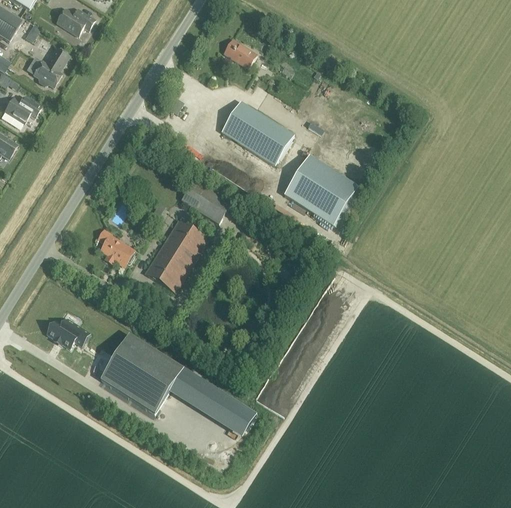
[(13,0),(28,9),(33,0),(13,0)]
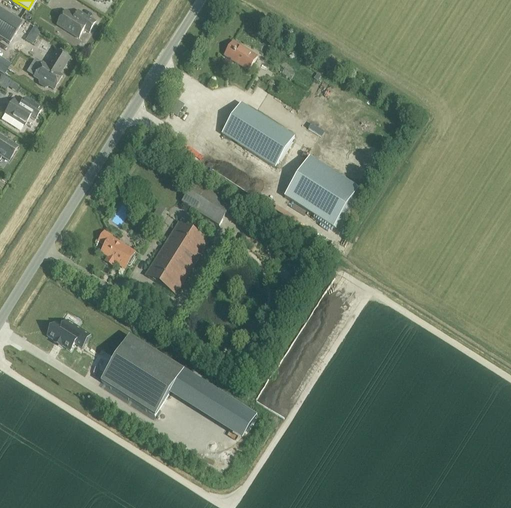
[(0,36),(8,41),(20,21),(0,8),(0,36)]
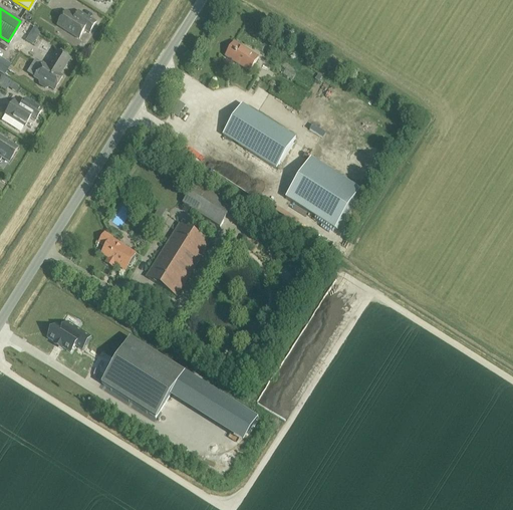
[(77,8),(74,14),(64,8),(56,22),(77,35),(83,27),(88,30),(95,19),(77,8)]
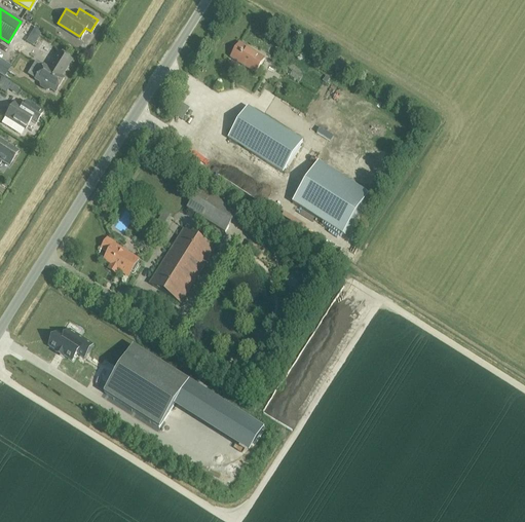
[(229,53),(254,69),(263,56),(238,39),(229,53)]
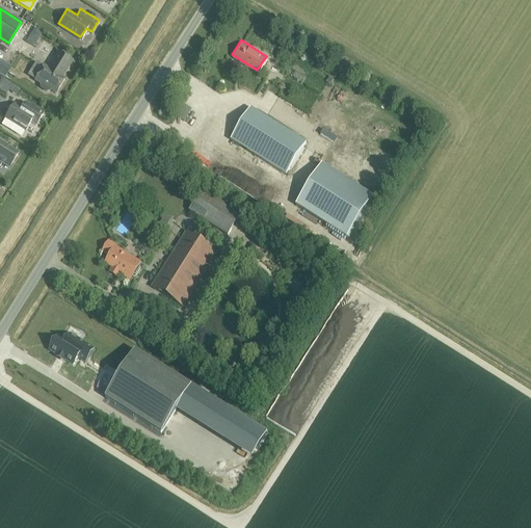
[(40,81),(38,82),(40,84),(46,88),(48,87),(49,86),(54,90),(63,76),(60,74),(71,57),(57,49),(47,66),(43,62),(33,77),(40,81)]
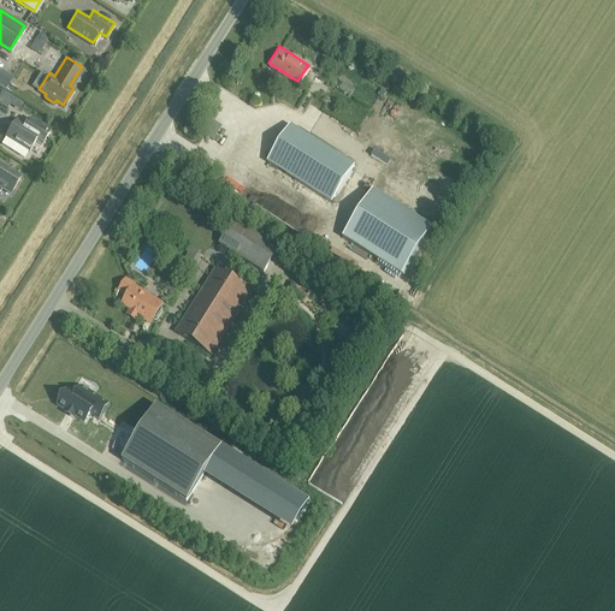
[(330,82),(344,88),(347,81),(333,75),(330,82)]
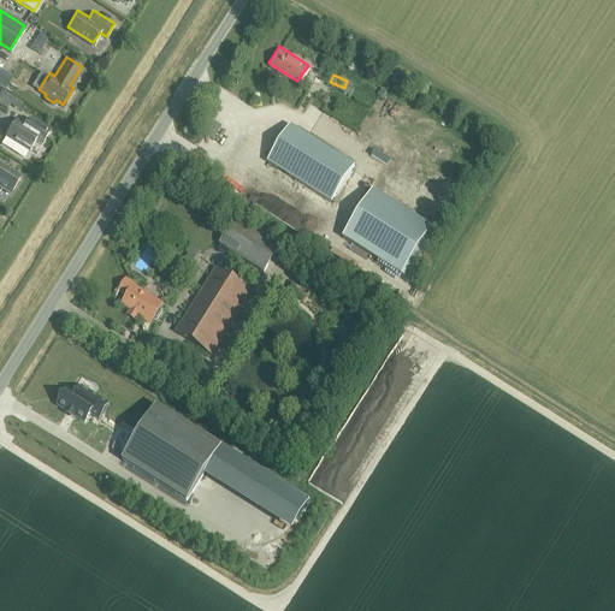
[(25,113),(22,120),(15,117),(5,134),(28,148),(34,137),(40,141),(48,128),(25,113)]
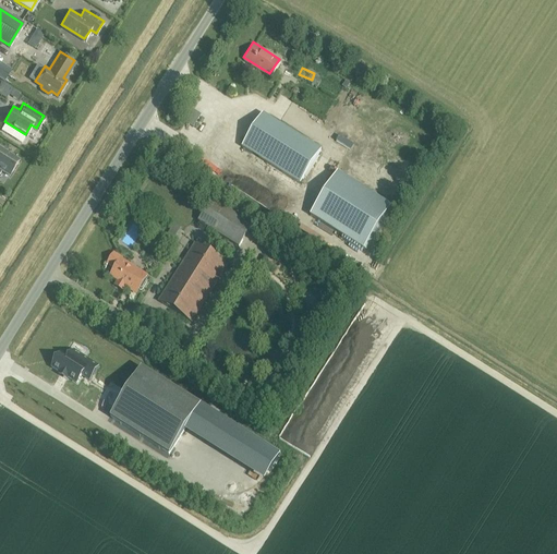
[(319,146),(262,110),(241,143),(299,179),(319,146)]
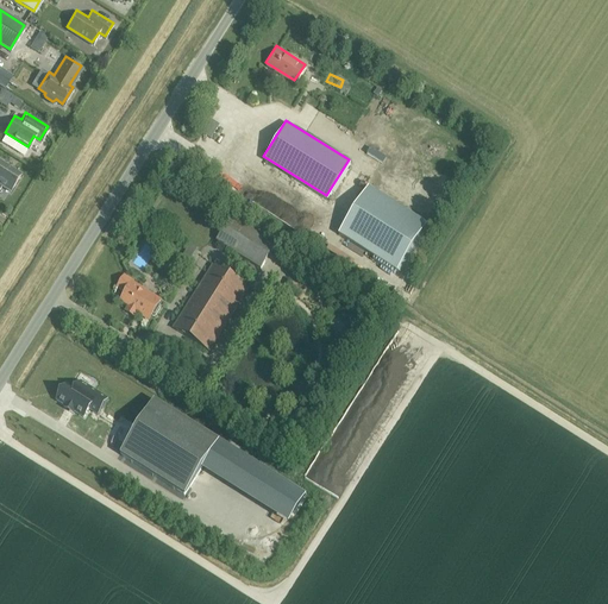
[(0,186),(1,183),(8,188),(19,171),(0,159),(0,186)]
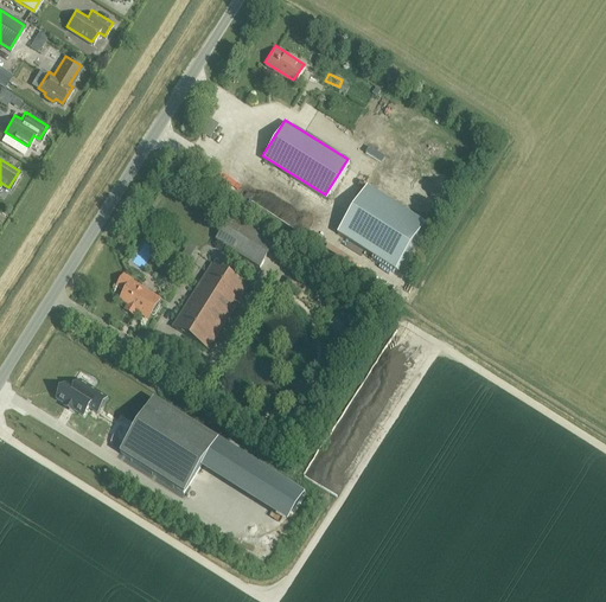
[(365,184),(336,230),(395,267),(425,221),(365,184)]
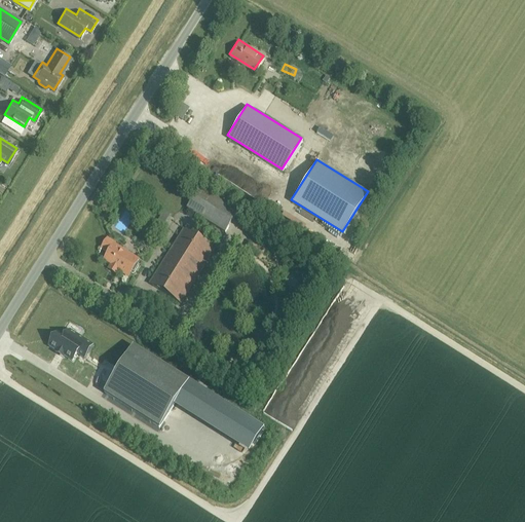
[(186,204),(224,228),(236,207),(198,184),(186,204)]
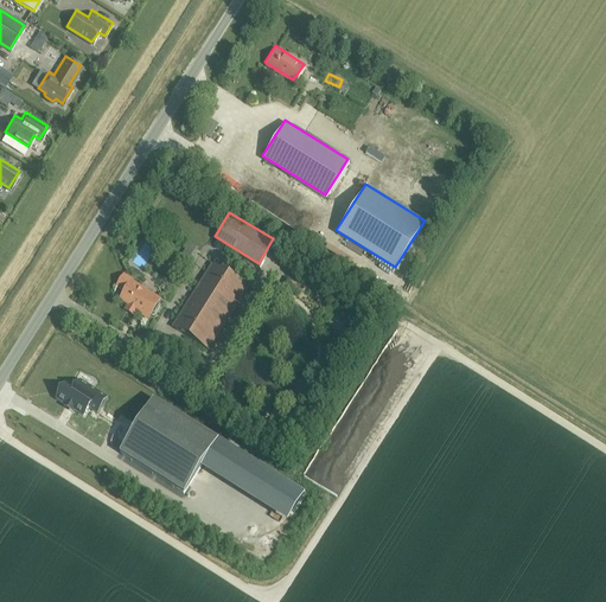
[(187,242),(176,260),(185,266),(197,247),(187,242)]
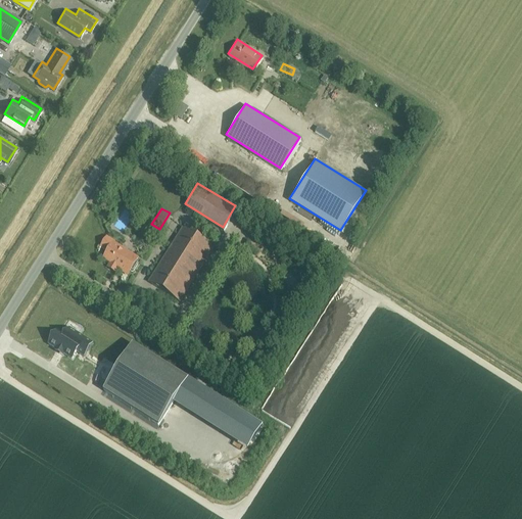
[(181,225),(147,279),(178,298),(211,244),(181,225)]
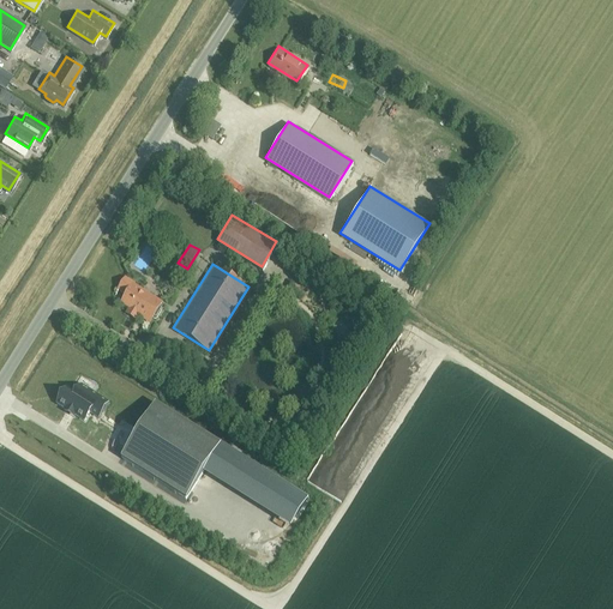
[(157,303),(161,299),(132,281),(133,279),(124,273),(114,290),(114,291),(118,287),(125,291),(120,300),(127,305),(125,308),(134,314),(137,311),(149,318),(152,313),(155,314),(160,305),(157,303)]
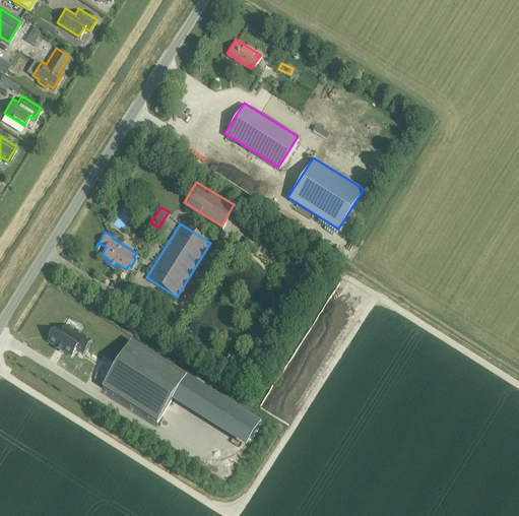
[(56,326),(48,339),(70,353),(75,346),(82,351),(90,338),(68,324),(63,331),(56,326)]
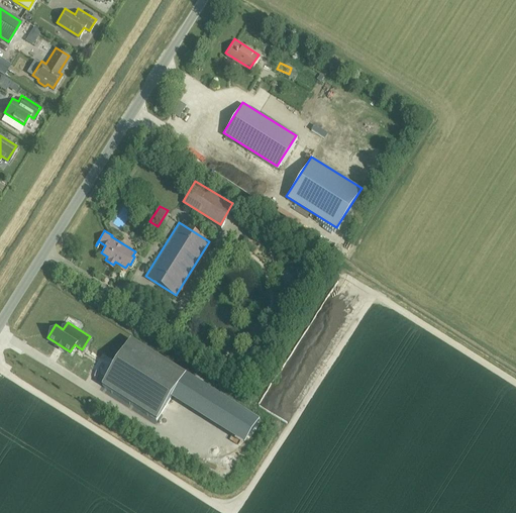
[(102,384),(156,417),(184,372),(131,338),(102,384)]
